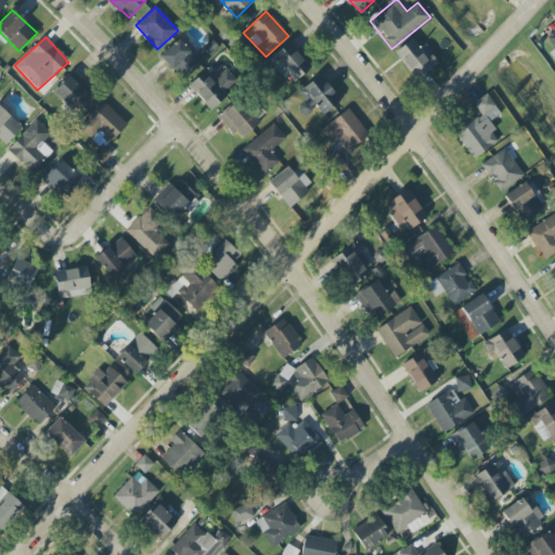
[(160,55),(182,80),(202,64),(179,38),(160,55)]
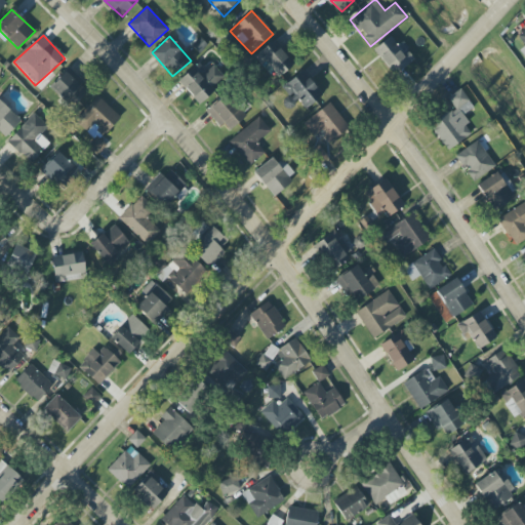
[(278,78),(295,64),(274,39),(254,56),(269,73),(272,71),(278,78)]
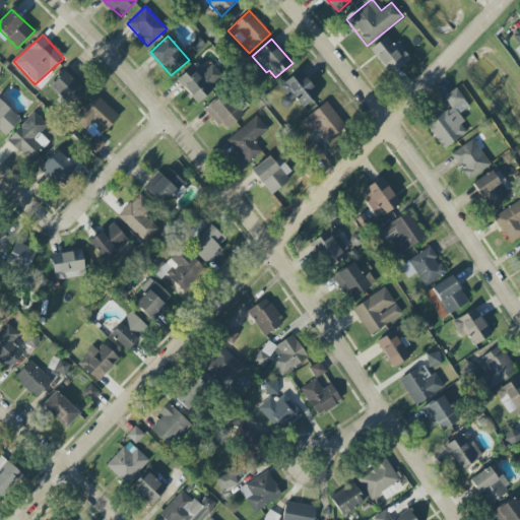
[(176,81),(197,103),(223,76),(208,60),(201,68),(195,62),(176,81)]
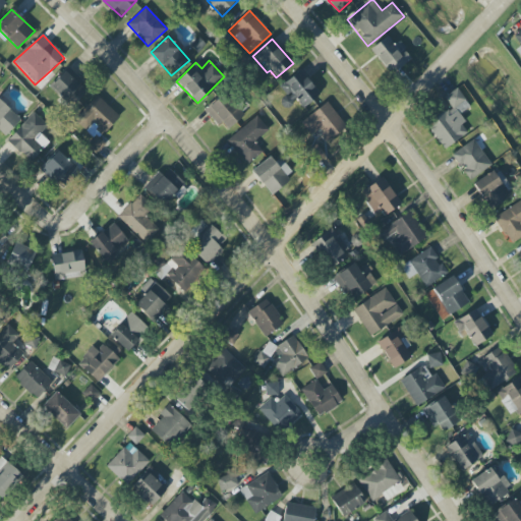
[(279,87),(291,103),(296,99),(302,108),(320,96),(301,70),(279,87)]
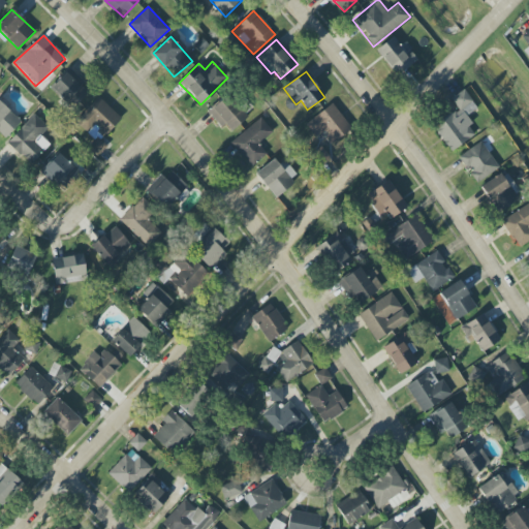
[(51,90),(74,109),(89,90),(65,72),(51,90)]
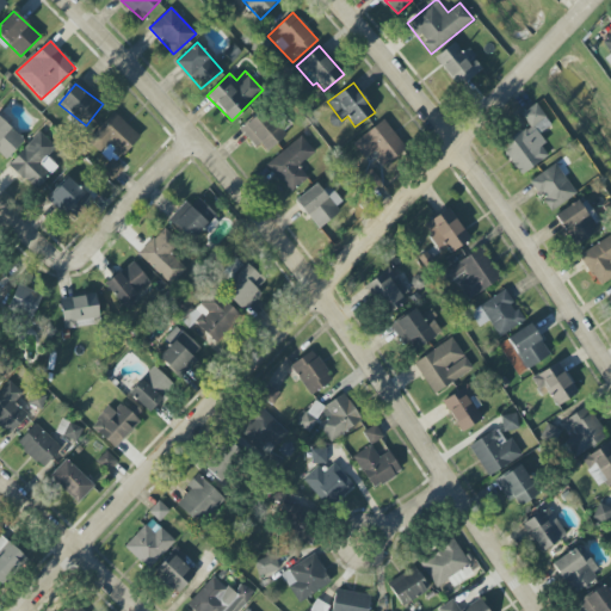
[(551,125),(536,103),(520,113),(529,125),(499,146),(520,176),(548,156),(541,146),(544,143),(538,134),(551,125)]
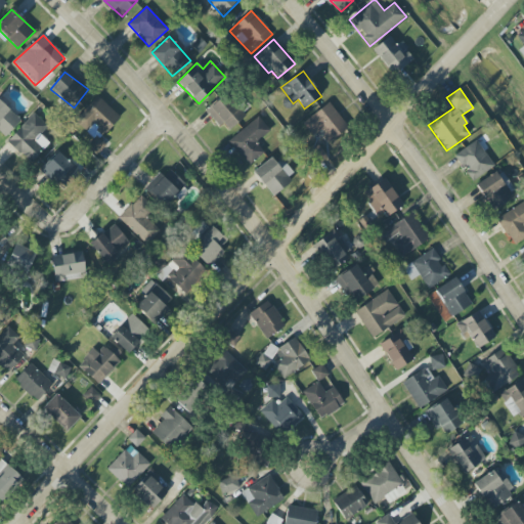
[(227,133),(245,117),(224,94),(207,111),(227,133)]
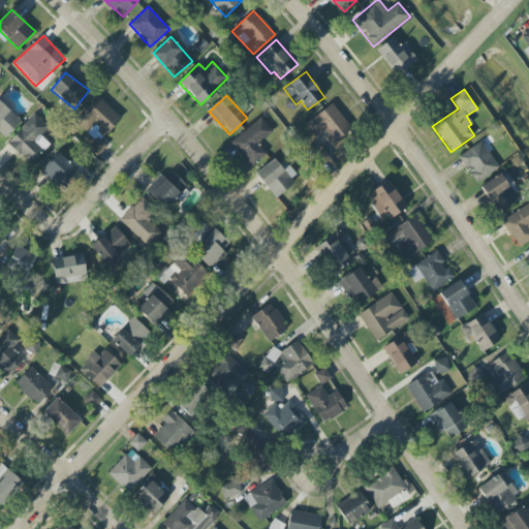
[(121,119),(98,97),(74,122),(94,141),(88,147),(97,156),(107,146),(101,139),(121,119)]
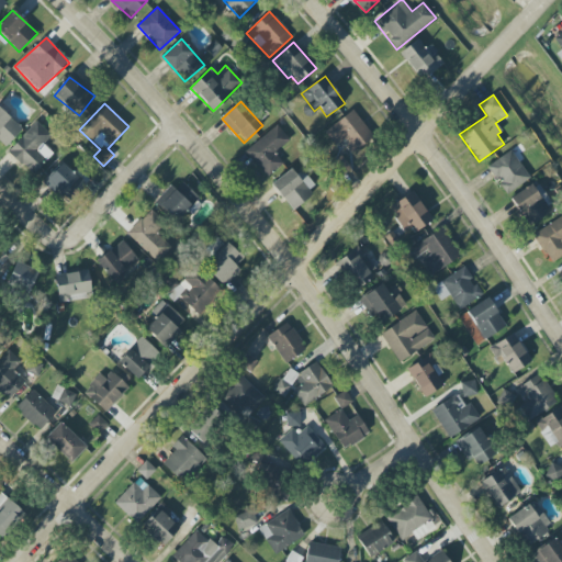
[(0,143),(4,147),(22,128),(0,107),(0,143)]
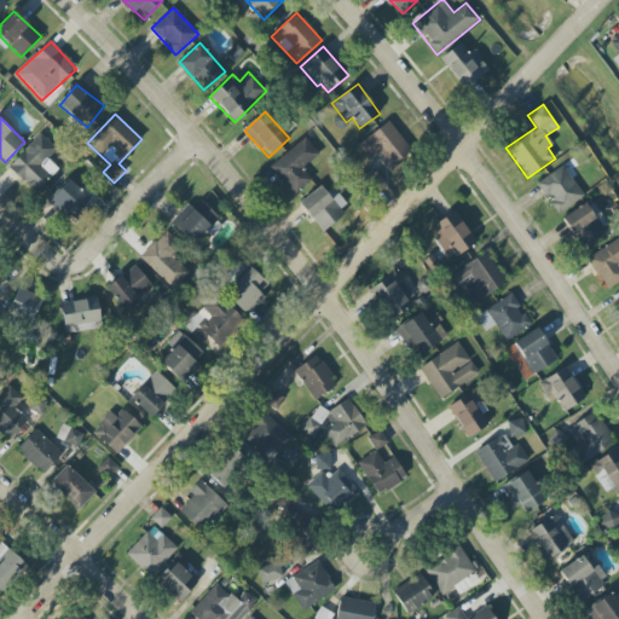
[(370,162),(379,155),(389,169),(412,151),(388,121),(357,146),(370,162)]
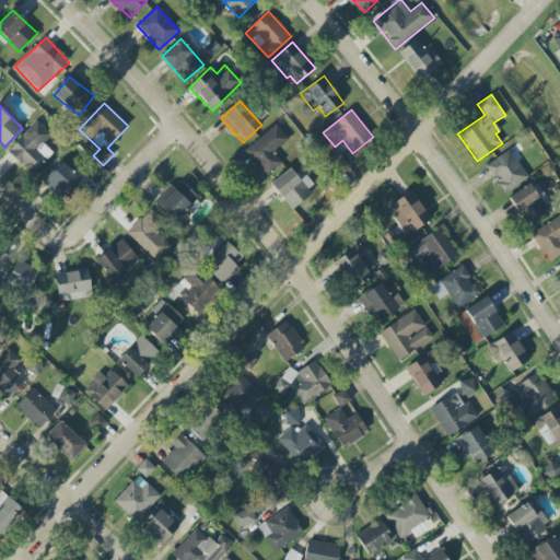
[(8,152),(33,175),(53,153),(43,143),(51,135),(36,121),(8,152)]
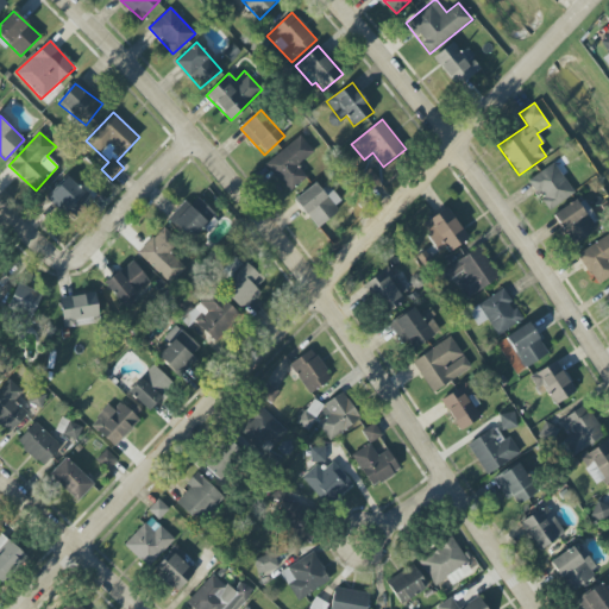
[(314,152),(300,136),(265,164),(288,192),(307,177),(297,167),(314,152)]
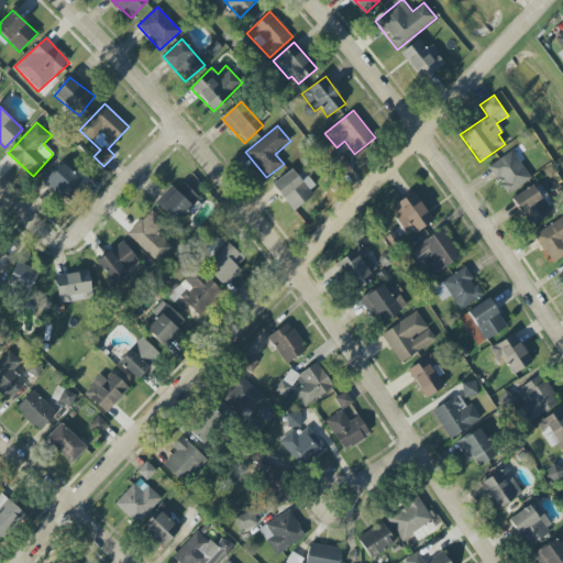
[(506,195),(531,179),(511,151),(487,167),(506,195)]
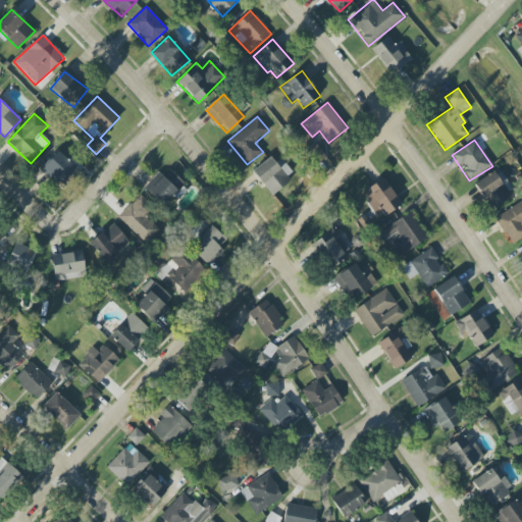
[(326,156),(316,145),(304,156),(314,166),(326,156)]
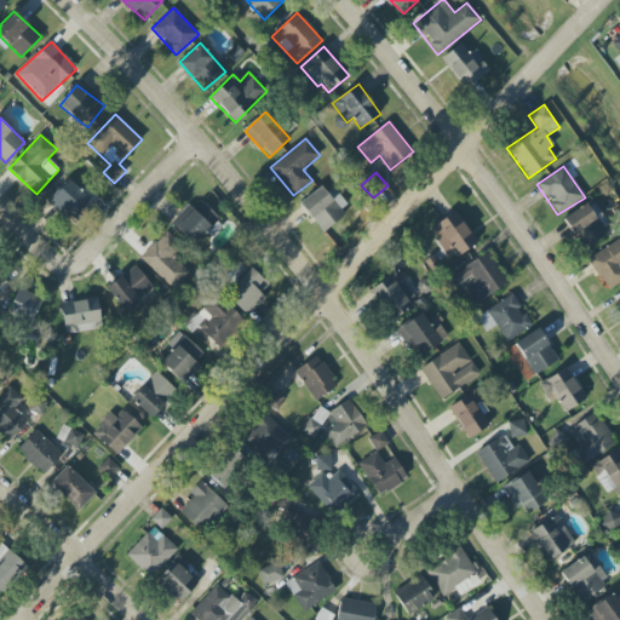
[(73,225),(95,205),(70,179),(49,200),(73,225)]
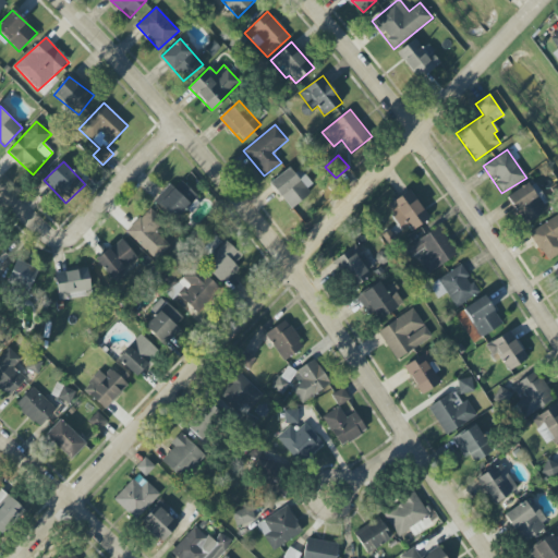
[(315,187),(303,173),(298,178),(290,167),(269,183),(290,208),(315,187)]
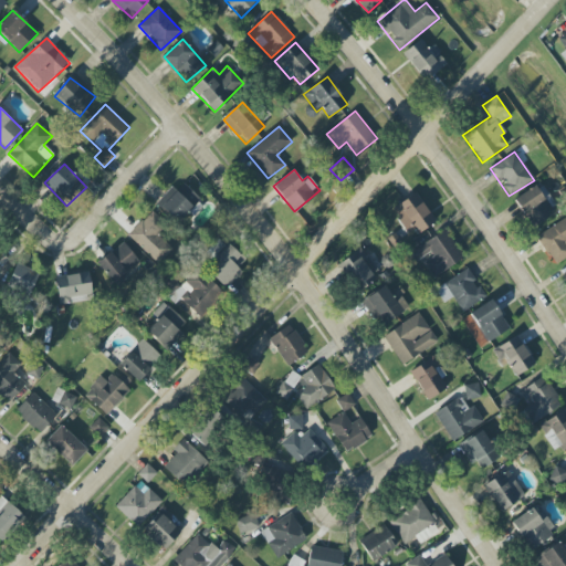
[(160,206),(177,223),(201,200),(185,184),(160,206)]
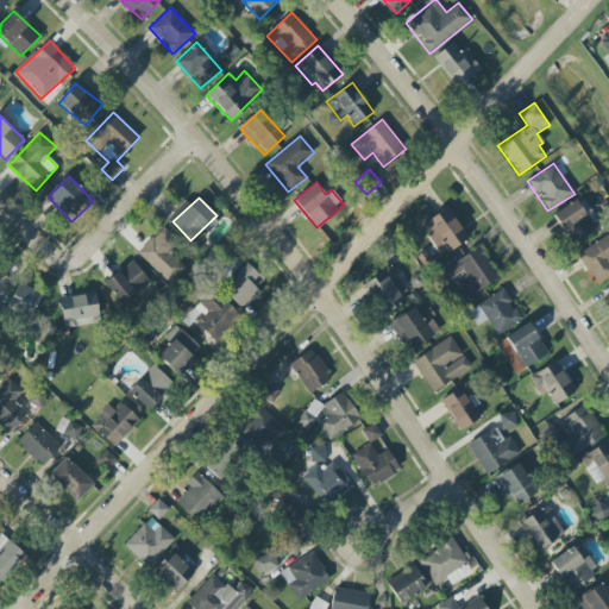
[(553,217),(572,245),(597,230),(591,221),(595,218),(582,198),(553,217)]
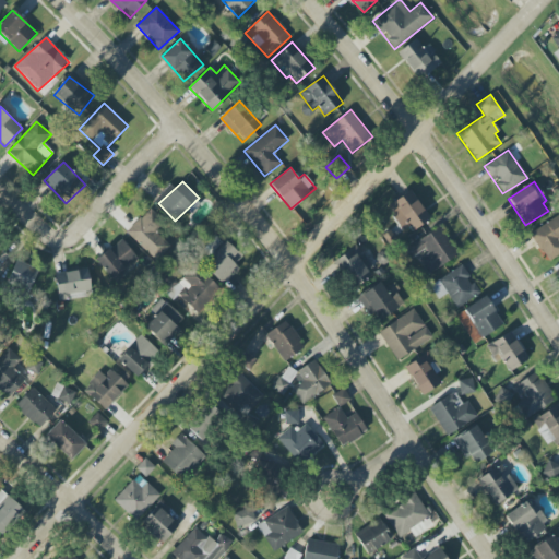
[(388,205),(404,234),(429,219),(412,190),(388,205)]
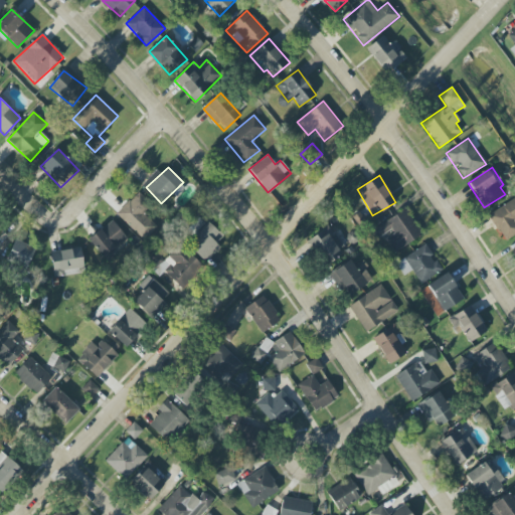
[(157,226),(143,213),(150,206),(136,193),(117,215),(144,240),(157,226)]
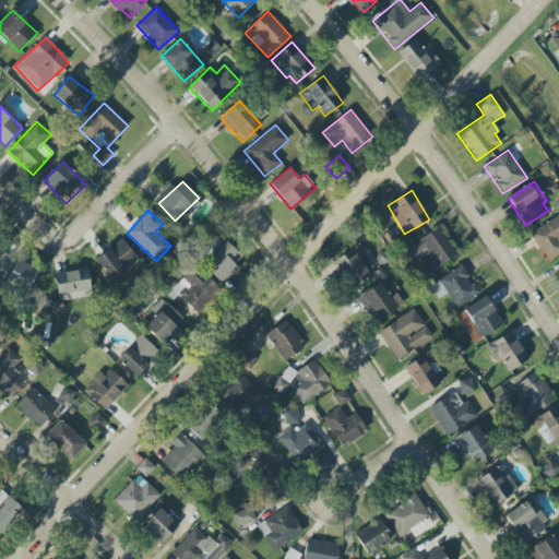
[(558,254),(558,238),(558,237),(558,236),(558,216),(531,230),(545,262),(558,254)]
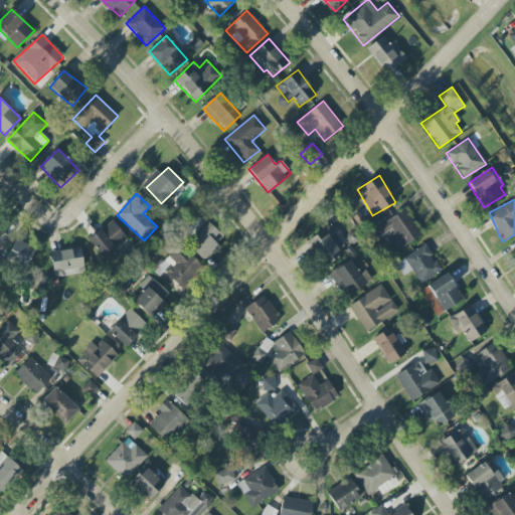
[(421,236),(405,209),(371,229),(378,240),(384,236),(393,252),(421,236)]
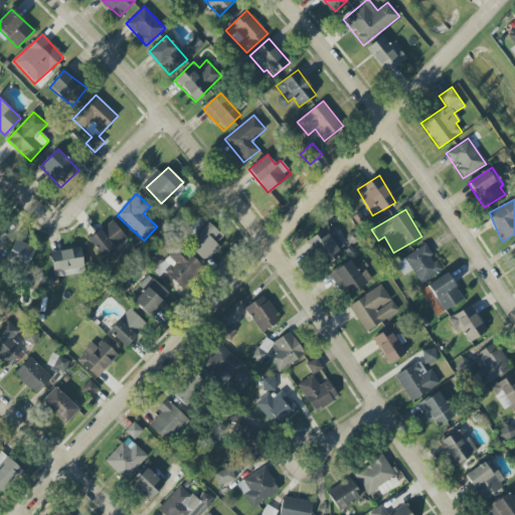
[(102,258),(127,239),(114,221),(88,239),(102,258)]
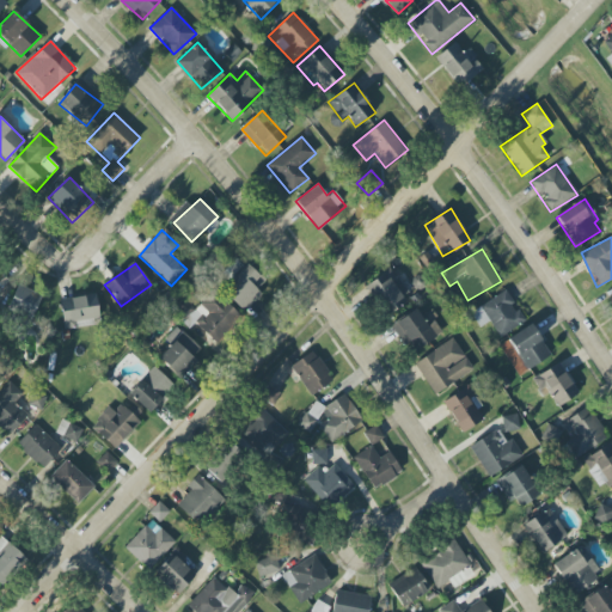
[(245,311),(262,293),(257,289),(265,281),(246,263),(222,291),(245,311)]
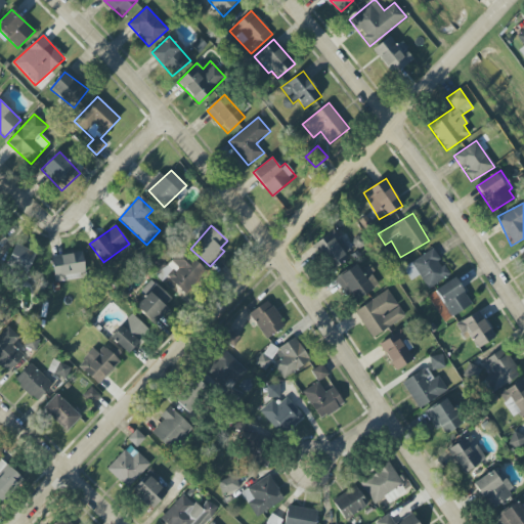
[(313,244),(330,269),(352,255),(336,229),(313,244)]
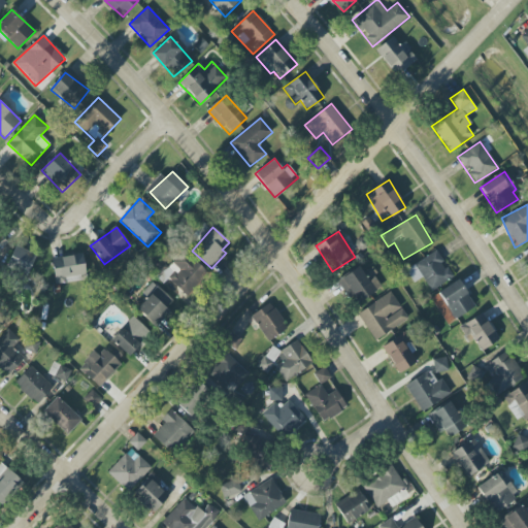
[(3,275),(24,284),(36,255),(15,245),(3,275)]
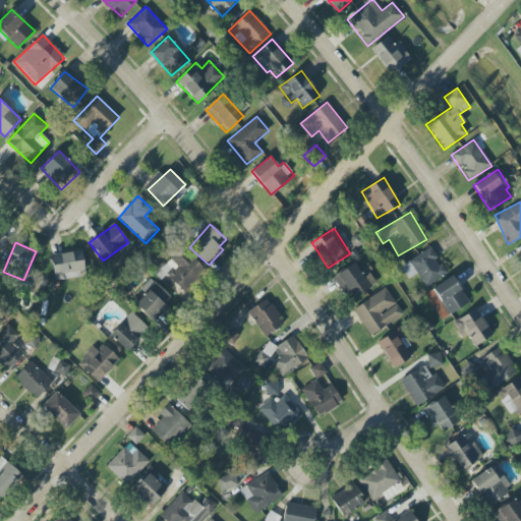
[(408,279),(417,274),(424,285),(447,273),(442,264),(441,265),(431,248),(400,265),(408,279)]
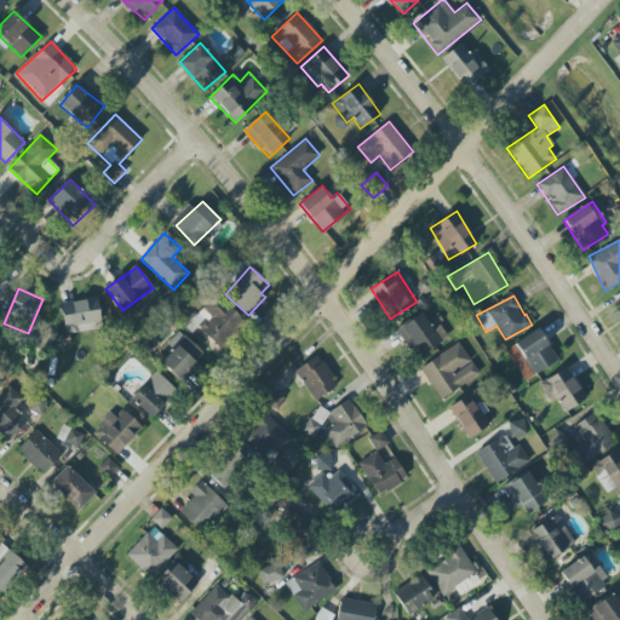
[(59,304),(65,336),(103,327),(97,297),(59,304)]
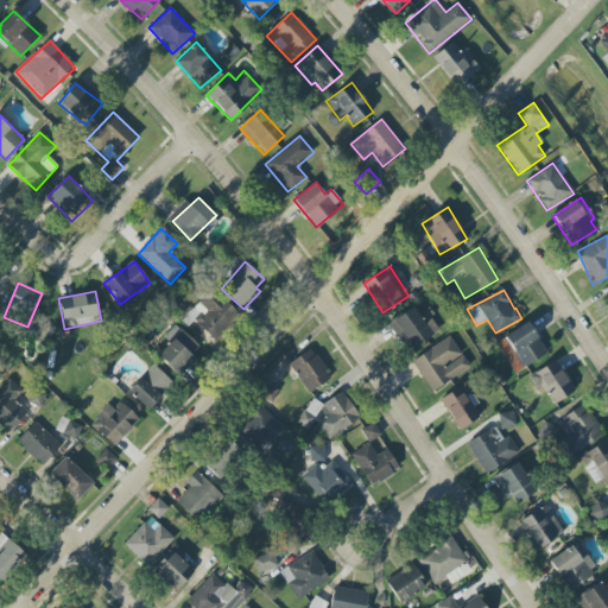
[(194,321),(215,342),(240,316),(228,304),(226,308),(209,291),(192,309),(185,302),(177,311),(190,324),(194,321)]
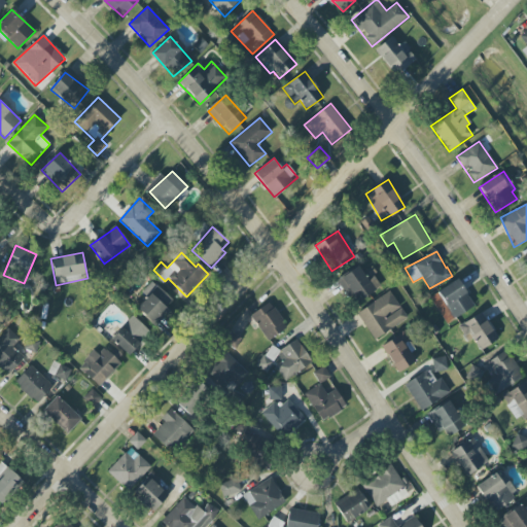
[(355,305),(382,286),(370,268),(362,273),(358,267),(339,280),(355,305)]
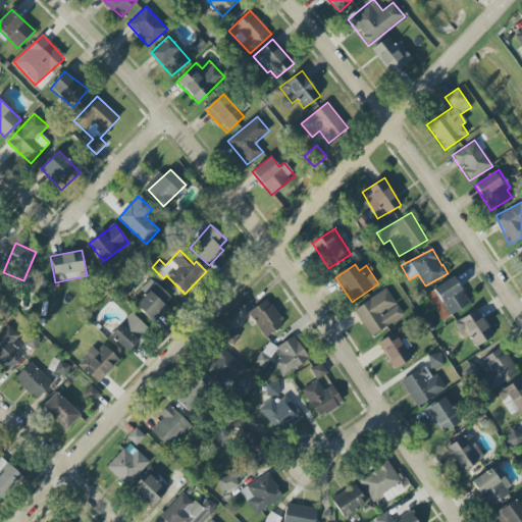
[(140,291),(145,296),(135,306),(153,323),(173,300),(150,278),(140,291)]
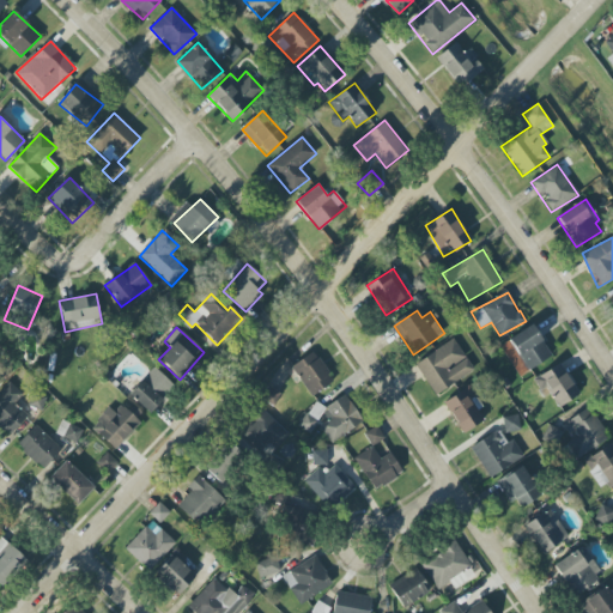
[(414,363),(435,395),(474,371),(455,339),(414,363)]
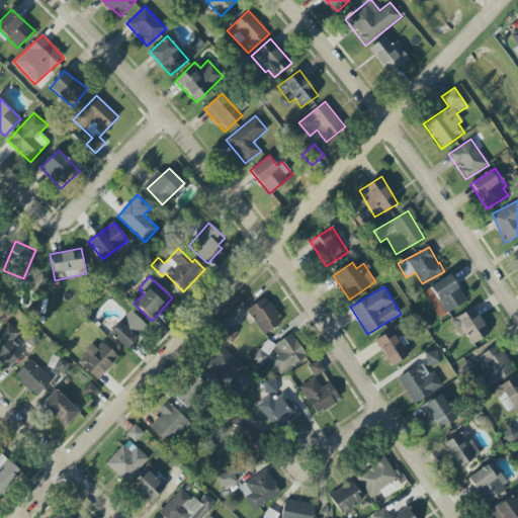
[(247,310),(263,335),(282,323),(265,296),(247,310)]
